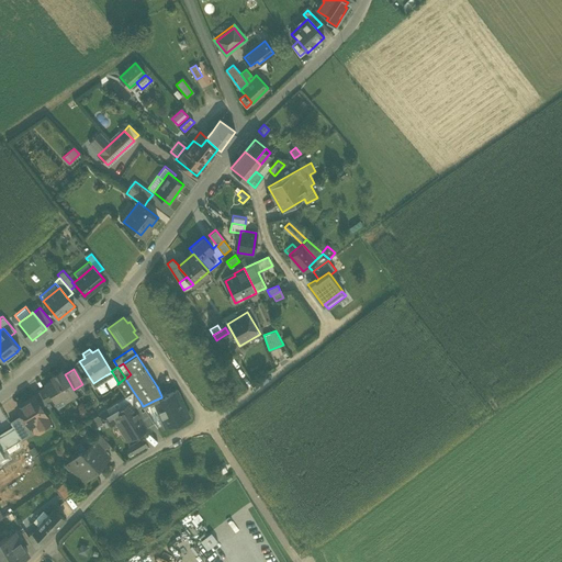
[(46,386),(54,397),(56,402),(63,398),(67,395),(69,398),(77,394),(74,390),(65,374),(63,371),(60,370),(52,375),(52,378),(53,379),(45,384),(46,386)]
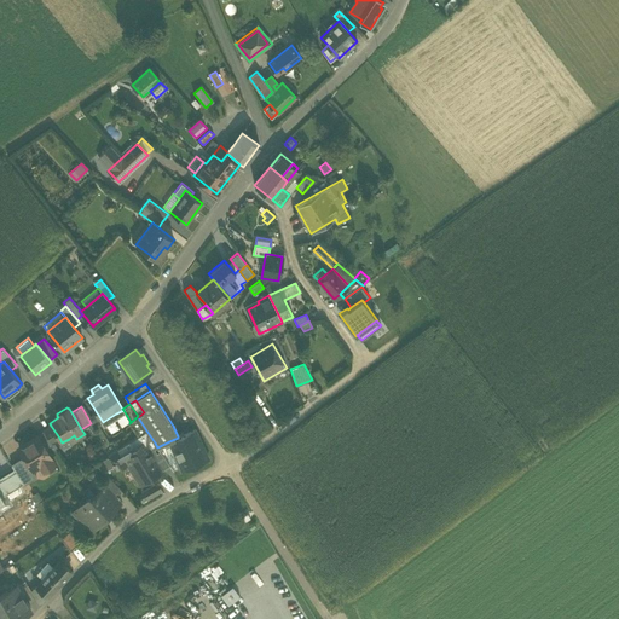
[(138,435),(146,431),(138,417),(138,416),(129,423),(138,435)]
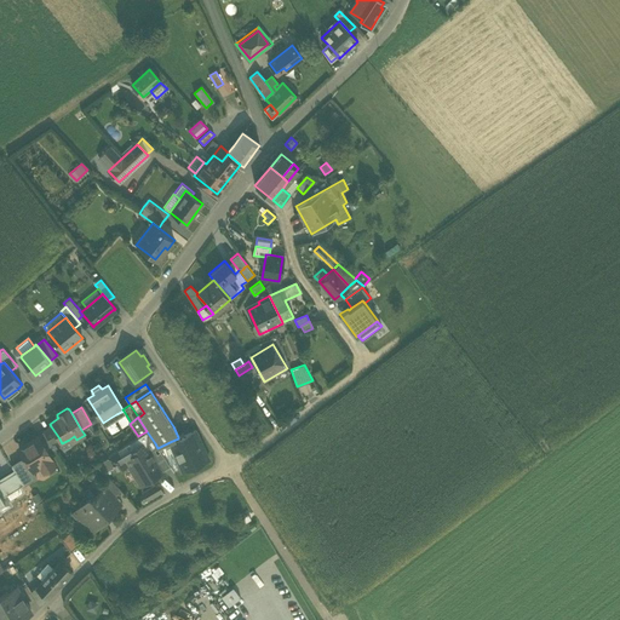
[(44,431),(51,443),(57,440),(59,438),(51,426),(44,431)]
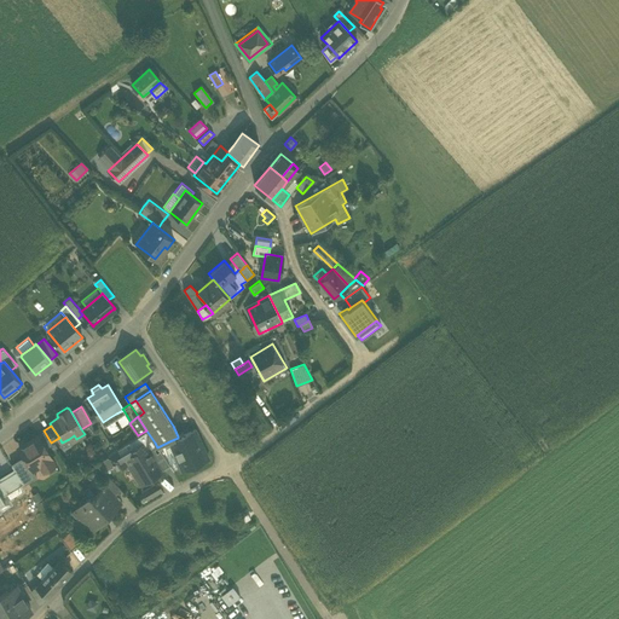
[(209,458),(195,429),(178,437),(178,438),(169,441),(173,451),(180,467),(181,470),(209,458)]
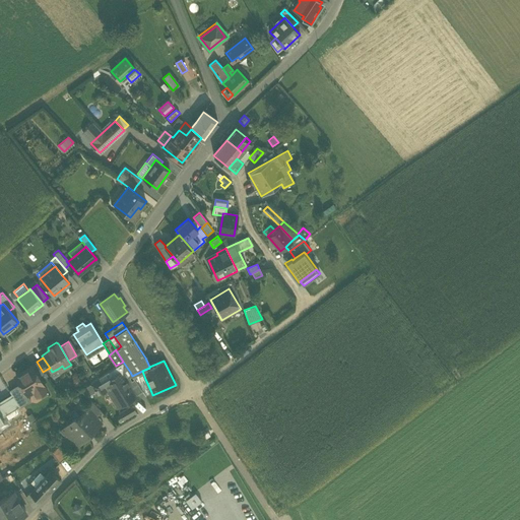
[(116,366),(89,383),(82,388),(86,396),(94,391),(98,395),(107,389),(105,386),(124,373),(125,375),(130,372),(123,362),(116,366)]
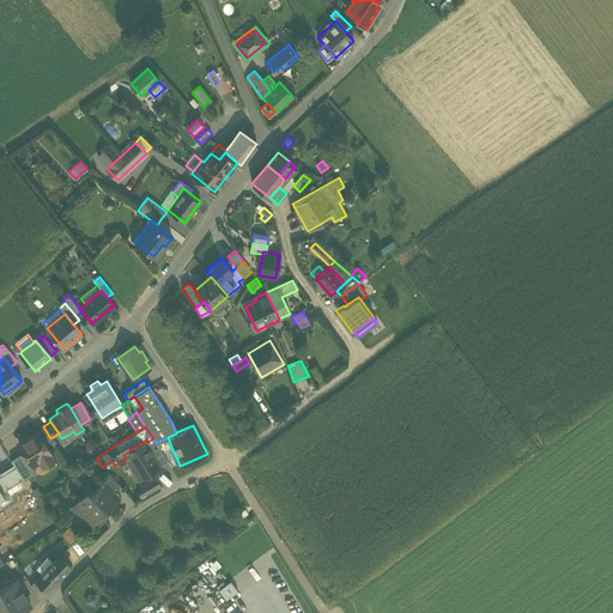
[(37,431),(44,443),(50,439),(43,428),(37,431)]
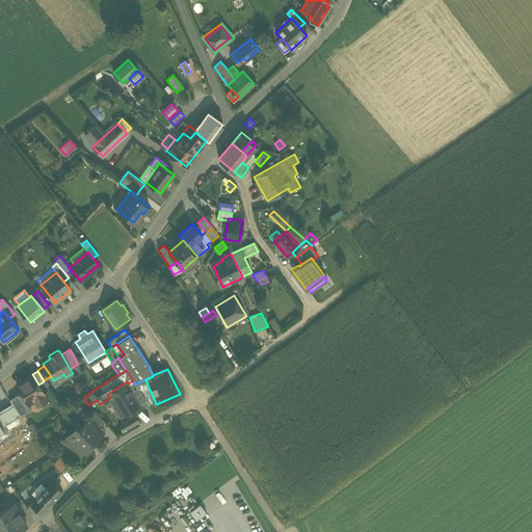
[(35,399),(38,404),(47,399),(38,384),(32,374),(24,379),(21,384),(17,387),(21,393),(27,403),(27,402),(33,398),(35,399)]
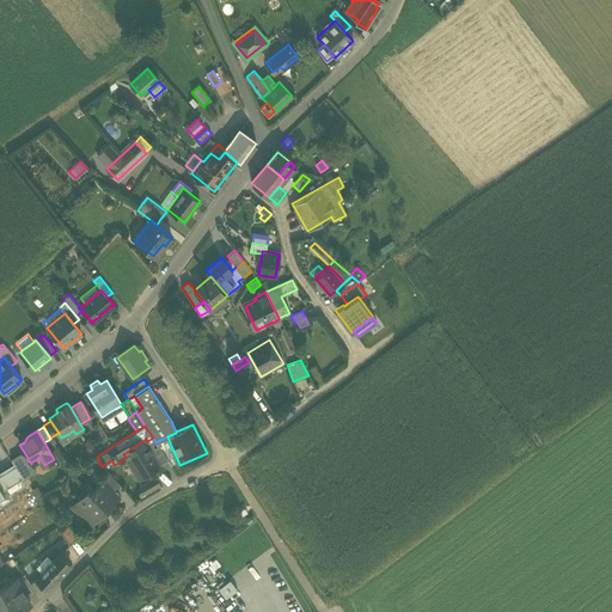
[(69,438),(68,434),(61,438),(59,433),(56,434),(62,445),(71,439),(69,438)]
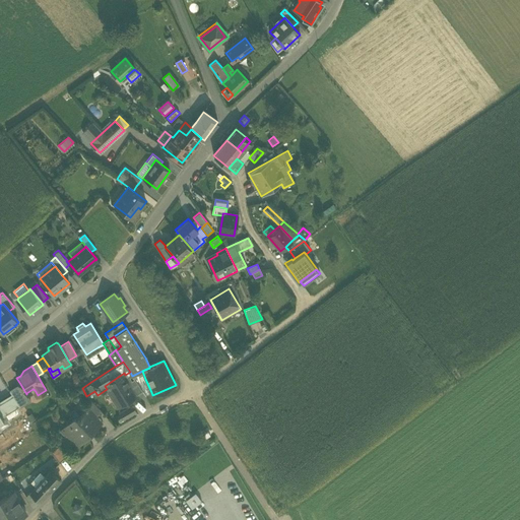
[(125,375),(137,394),(142,391),(138,384),(132,376),(130,372),(125,375)]
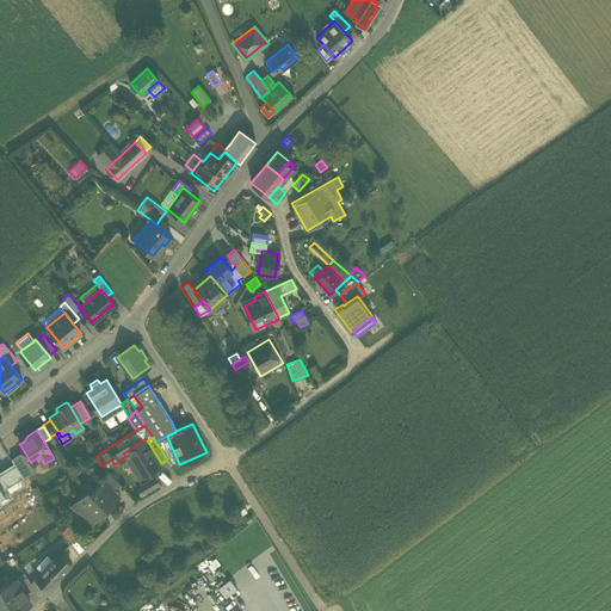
[(147,440),(146,438),(123,454),(125,457),(139,479),(161,464),(161,463),(147,440)]
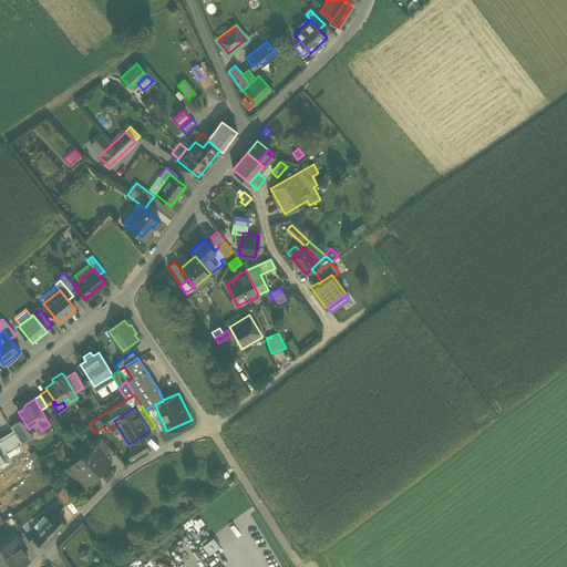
[(165,428),(158,413),(152,416),(158,431),(165,428)]
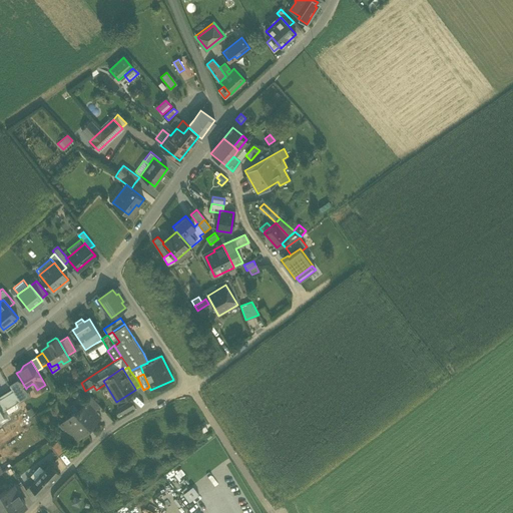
[(11,389),(19,401),(30,394),(26,388),(26,389),(20,379),(10,386),(11,389)]
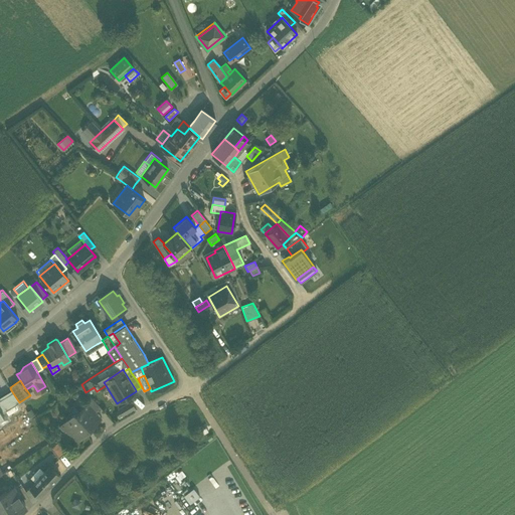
[(10,387),(0,392),(0,396),(11,390),(10,387)]
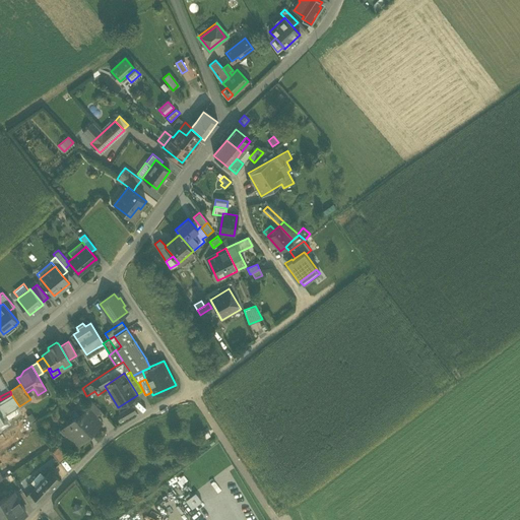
[(11,394),(0,400),(0,404),(6,414),(19,406),(11,394)]
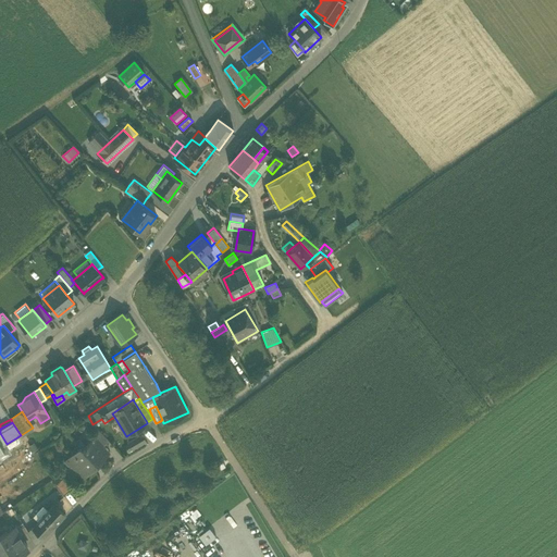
[(99,431),(93,437),(101,445),(99,447),(107,454),(109,452),(102,444),(107,440),(99,431)]
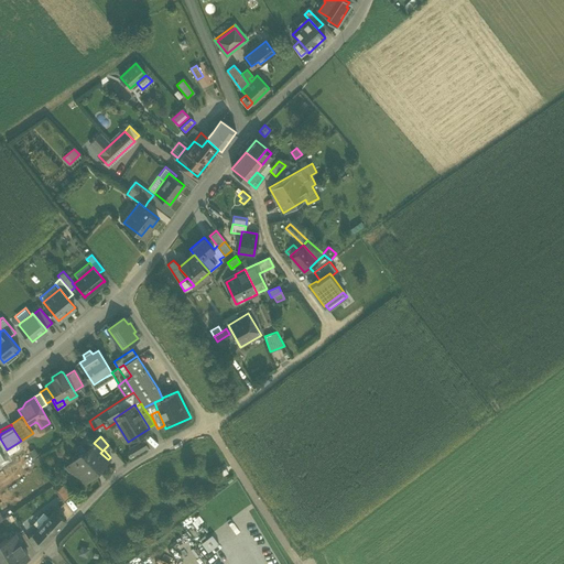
[(130,459),(149,447),(145,443),(144,444),(141,440),(130,447),(131,448),(126,452),(130,459)]
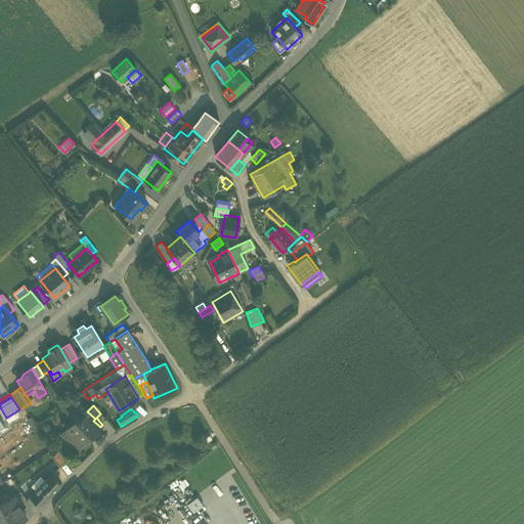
[(87,411),(77,421),(91,436),(100,427),(93,421),(95,419),(87,411)]
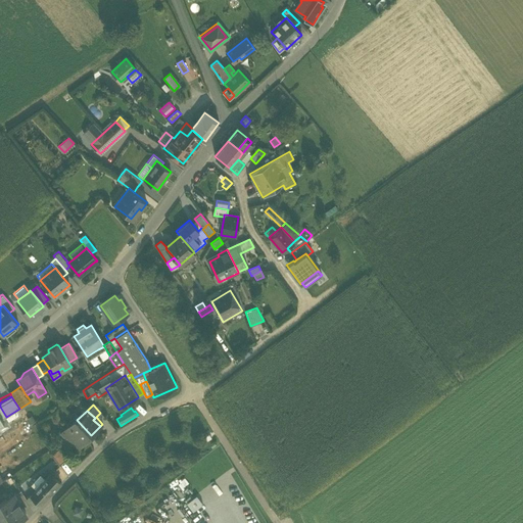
[(31,425),(32,424),(36,421),(32,415),(27,419),(31,425)]
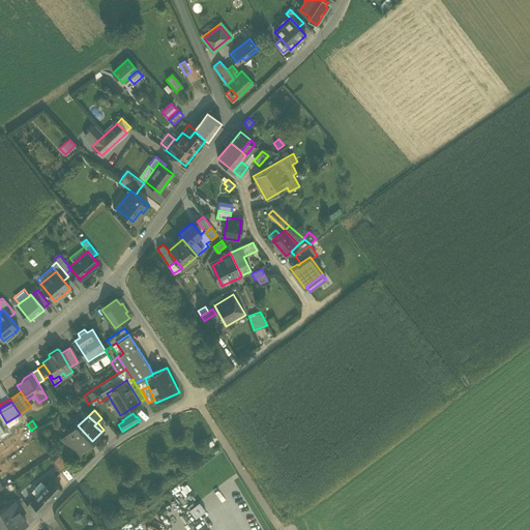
[(36,427),(32,430),(37,438),(47,432),(41,423),(36,427)]
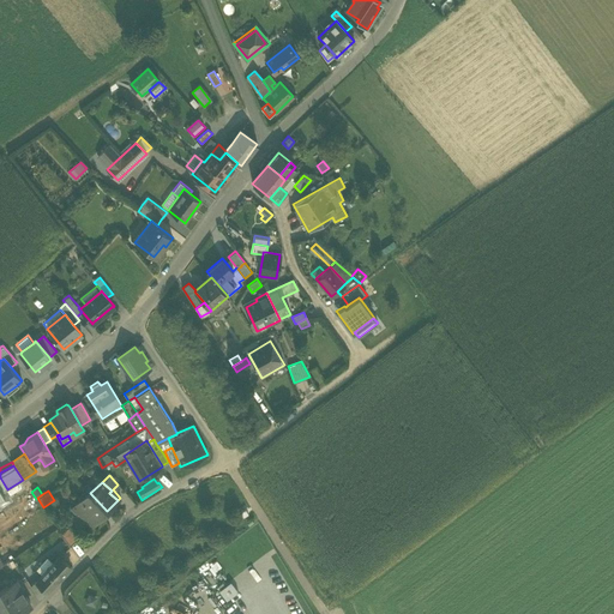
[(94,524),(107,511),(90,493),(84,500),(82,498),(74,505),(94,524)]
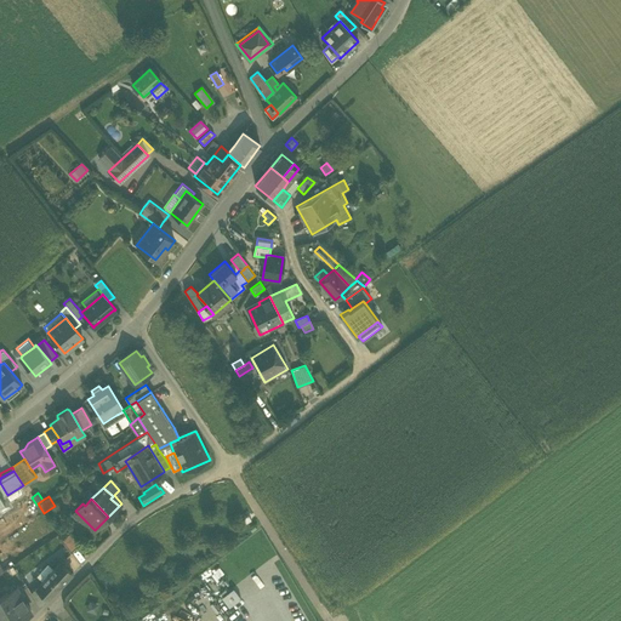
[(79,543),(70,533),(62,539),(70,550),(79,543)]
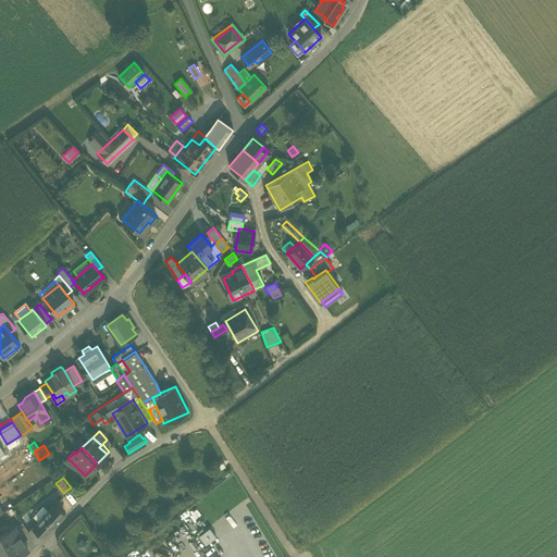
[(225,486),(190,514),(218,548),(252,522),(225,486)]
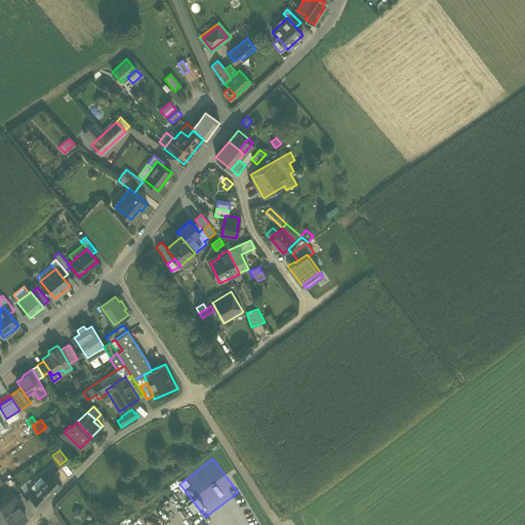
[(30,485),(36,491),(46,481),(40,475),(30,485)]
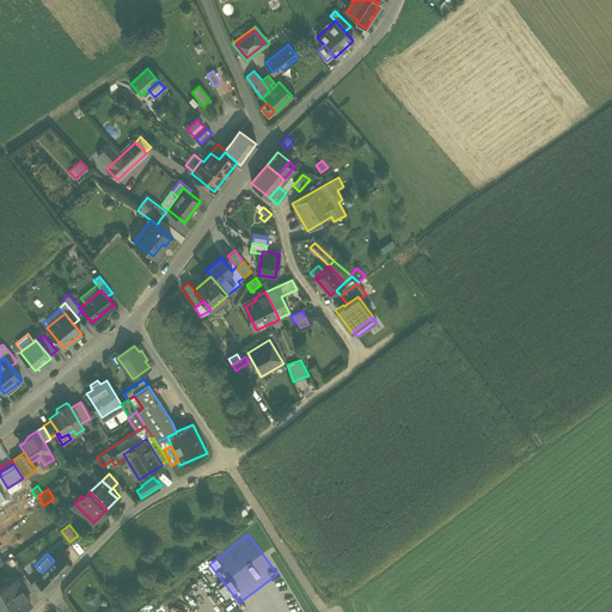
[(48,589),(71,564),(60,555),(54,561),(42,573),(36,580),(48,589)]
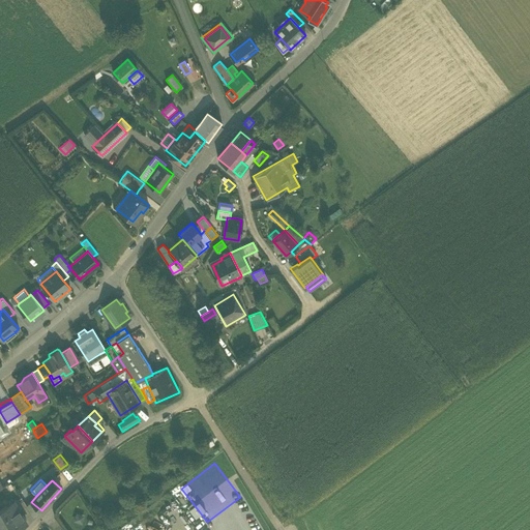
[(0,529),(16,529),(27,523),(15,501),(0,509),(0,529)]
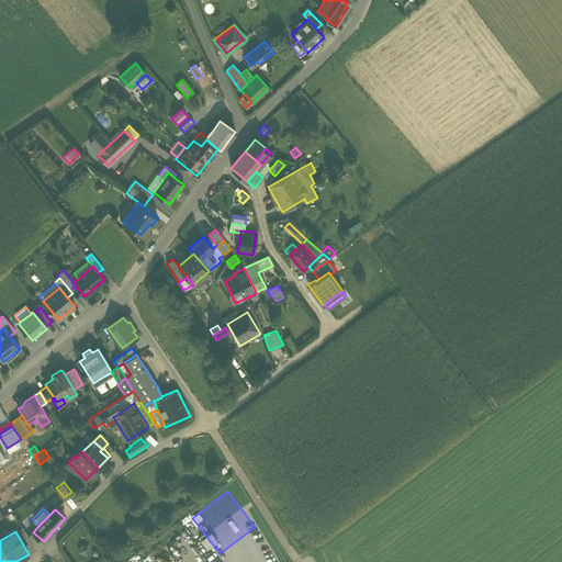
[(36,549),(44,541),(33,532),(29,537),(36,549)]
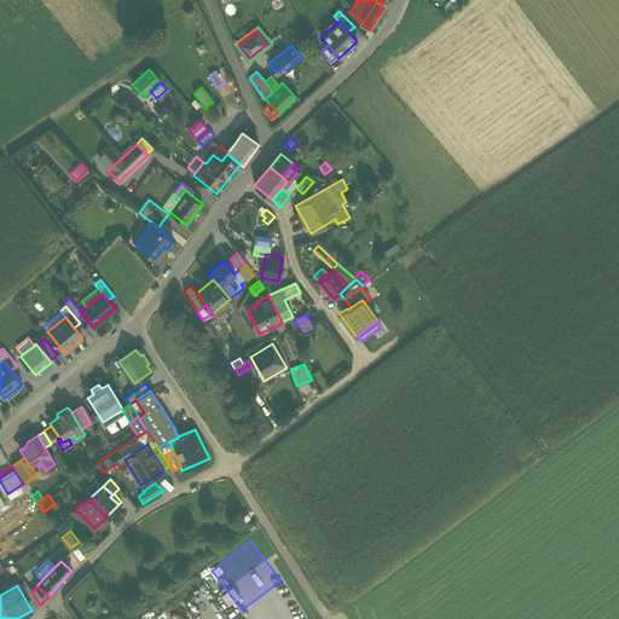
[(230,607),(241,599),(233,589),(221,597),(230,607)]
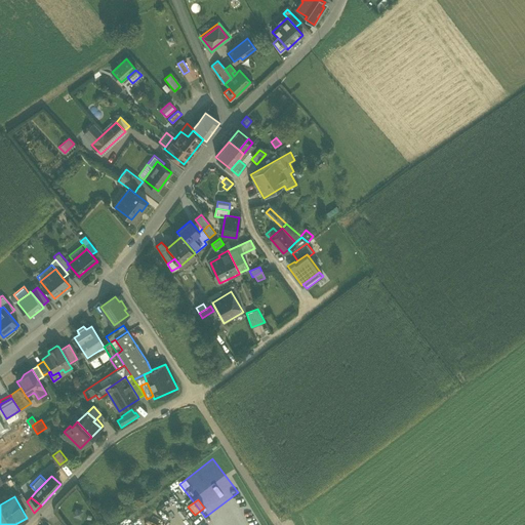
[(84,511),(76,508),(72,516),(81,519),(84,511)]
